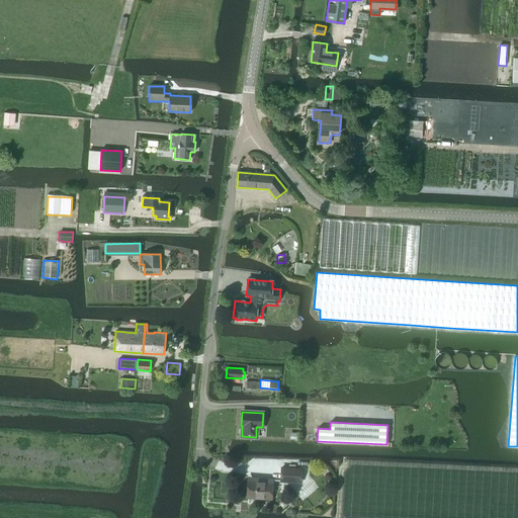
[(280,466),(279,482),(300,484),(301,467),(280,466)]
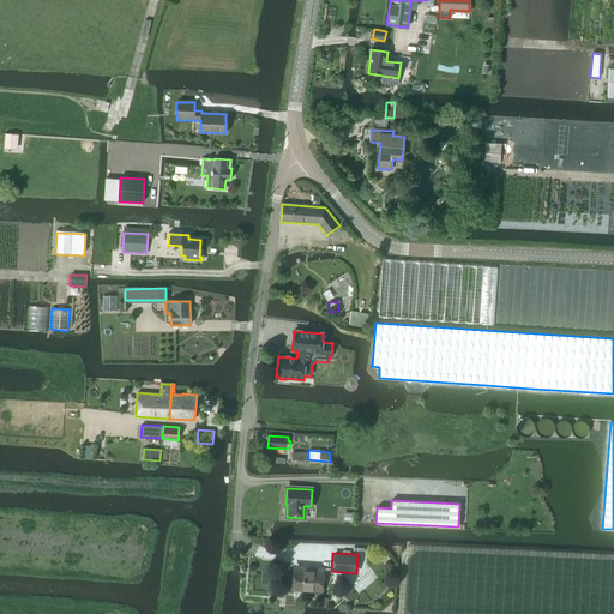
[(294,570),(293,589),(321,591),(323,569),(313,567),(313,571),(294,570)]
